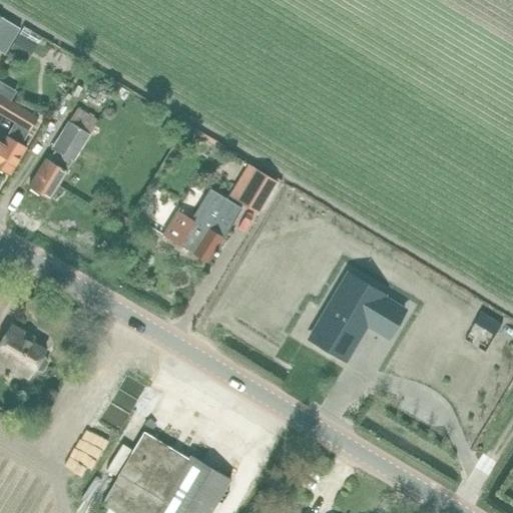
[(8,52),(26,63),(37,46),(26,39),(31,31),(24,27),(19,35),(8,52)]
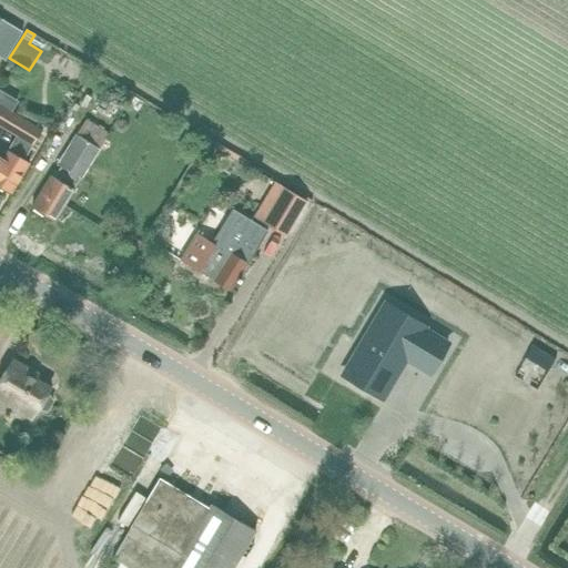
[(42,130),(12,111),(18,101),(0,89),(0,127),(16,137),(2,159),(0,156),(0,188),(11,195),(30,164),(26,159),(42,130)]
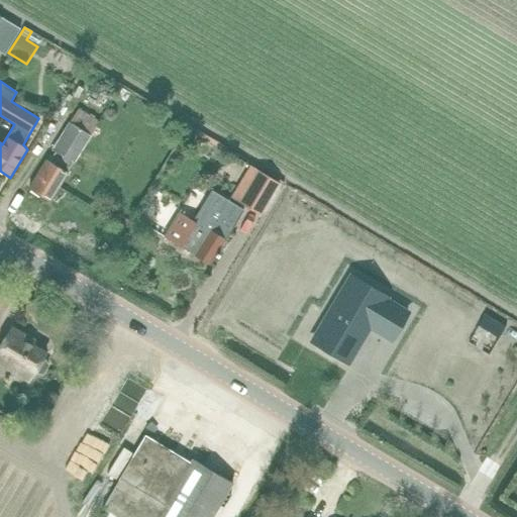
[(48,162),(45,159),(28,189),(50,202),(69,173),(67,172),(73,163),(74,164),(91,135),(99,122),(78,108),(53,150),(55,152),(48,162)]
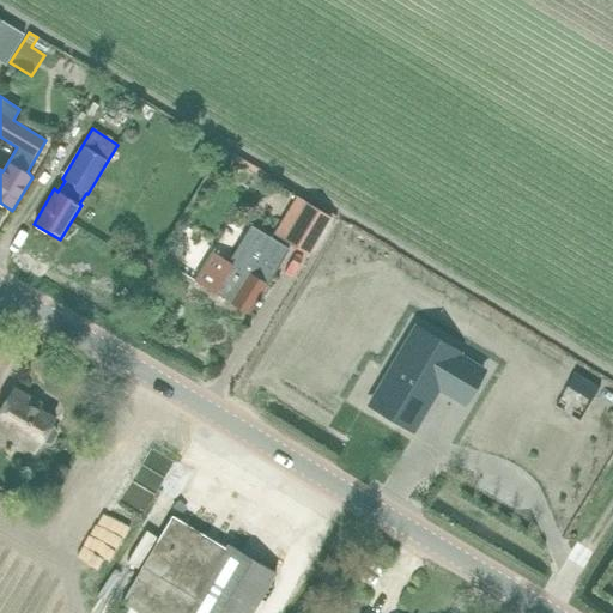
[(187,132),(181,143),(192,149),(199,138),(187,132)]
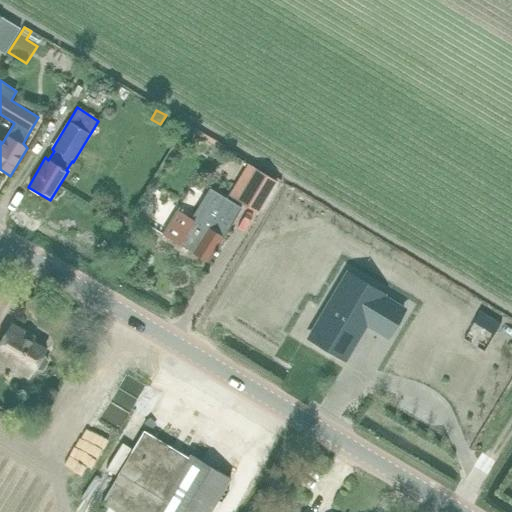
[(127,155),(133,143),(121,137),(115,148),(127,155)]
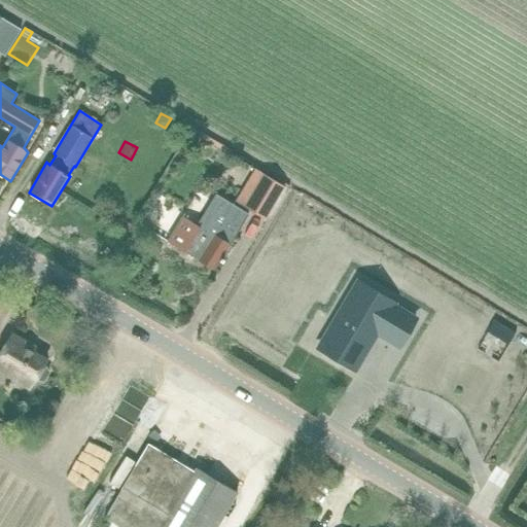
[(265,174),(245,208),(266,220),(284,188),(285,186),(271,178),(265,174)]
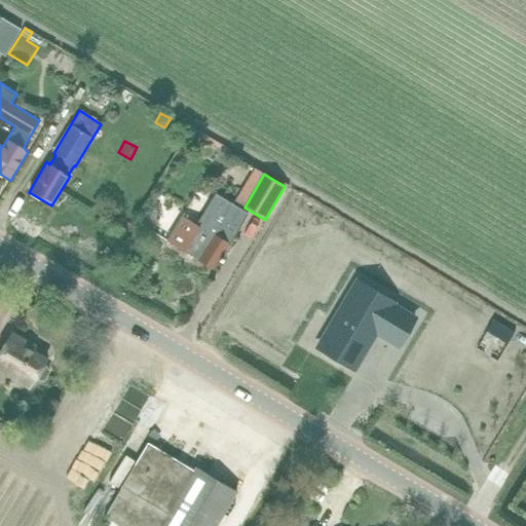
[(181,216),(166,240),(183,252),(213,270),(219,261),(221,262),(231,247),(229,245),(249,214),(216,193),(196,225),(181,216)]
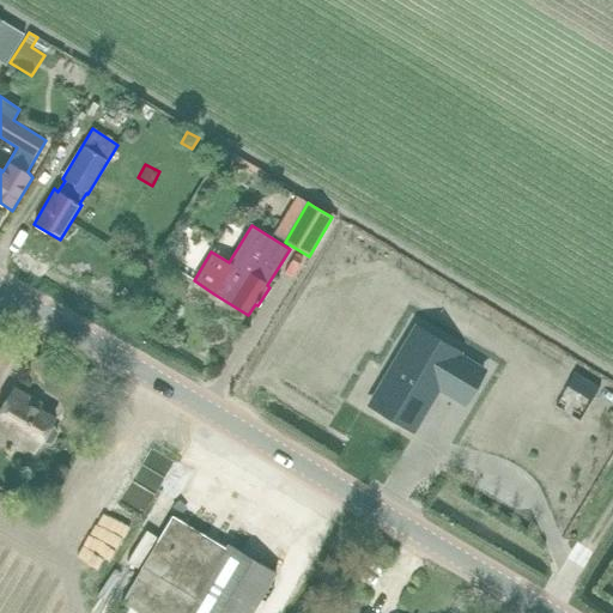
[(420,332),(375,410),(410,430),(429,398),(442,374),(472,390),(484,369),(439,344),(420,332)]
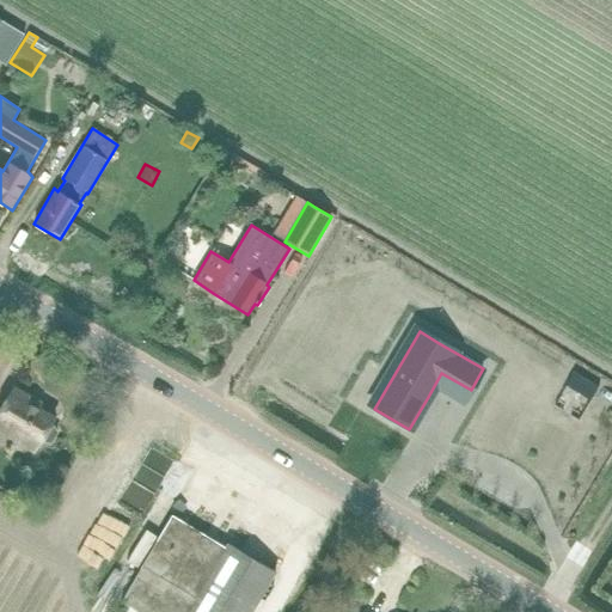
[(12,387),(0,409),(0,433),(34,453),(40,444),(51,445),(57,434),(50,424),(54,417),(29,403),(31,398),(12,387)]
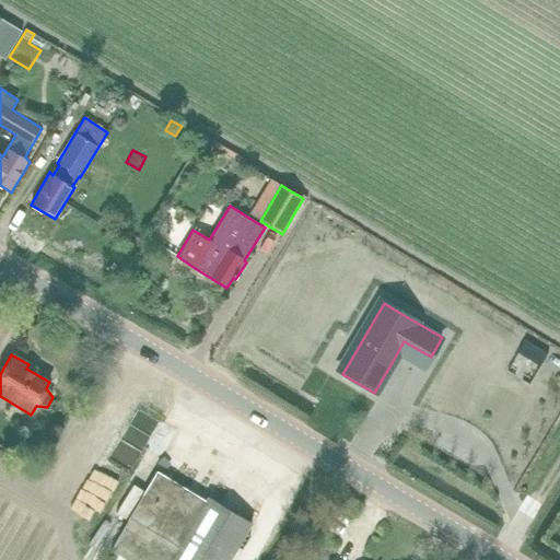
[(230,559),(251,526),(253,524),(207,497),(205,500),(158,471),(128,520),(129,520),(111,550),(114,552),(109,559),(230,559)]
